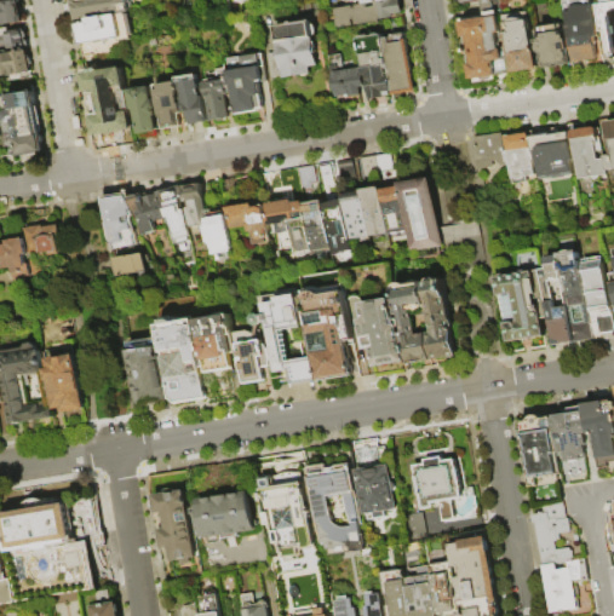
[(15,0),(17,21),(0,23),(0,0),(15,0)]
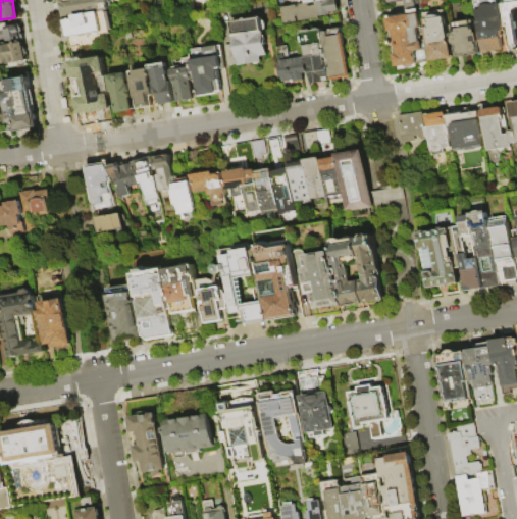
[(59,15),(56,0),(62,0),(62,1),(68,0),(104,0),(105,7),(59,15)]
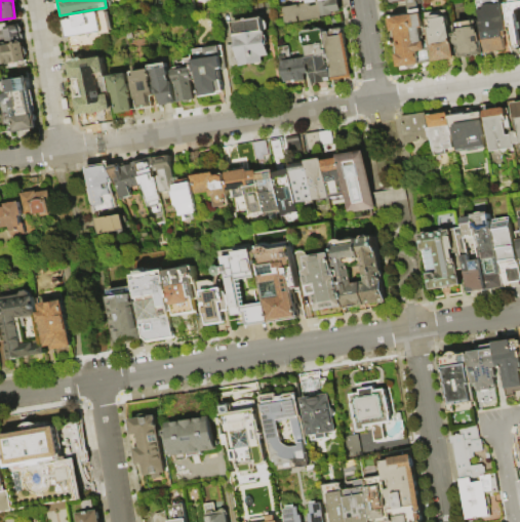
[(304,1),(305,1),(306,4),(313,3),(313,0),(334,0),(336,9),(328,10),(328,13),(318,15),(317,14),(317,16),(296,19),(295,14),(293,14),(294,21),(282,22),(281,21),(280,14),(281,13),(279,11),(279,6),(280,5),(294,2),(294,4),(296,4),(295,2),(304,1)]
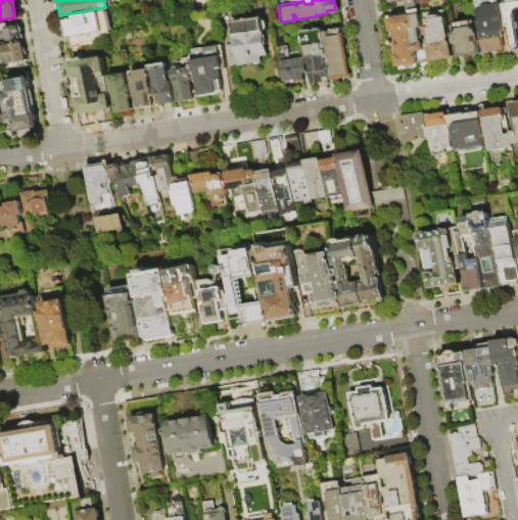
[(426,62),(393,67),(391,53),(395,52),(392,31),(388,31),(386,18),(405,15),(403,0),(419,0),(420,7),(417,7),(420,27),(416,28),(417,40),(422,39),(426,62)]
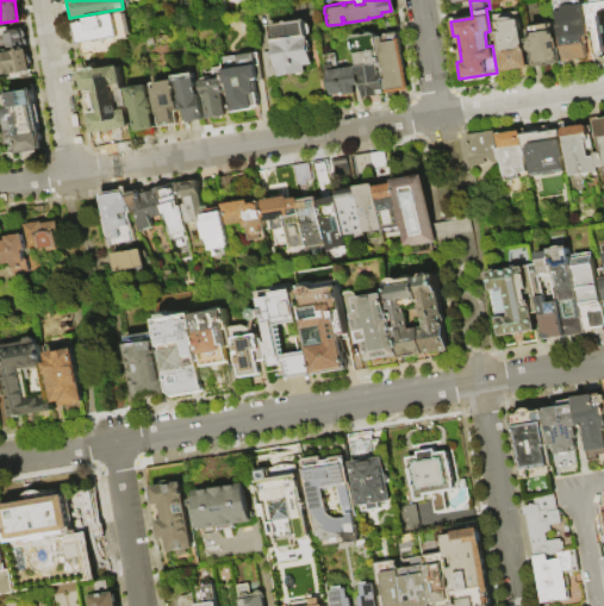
[(560,61),(554,24),(556,24),(553,1),(559,0),(578,0),(584,36),(580,36),(584,57),(560,61)]
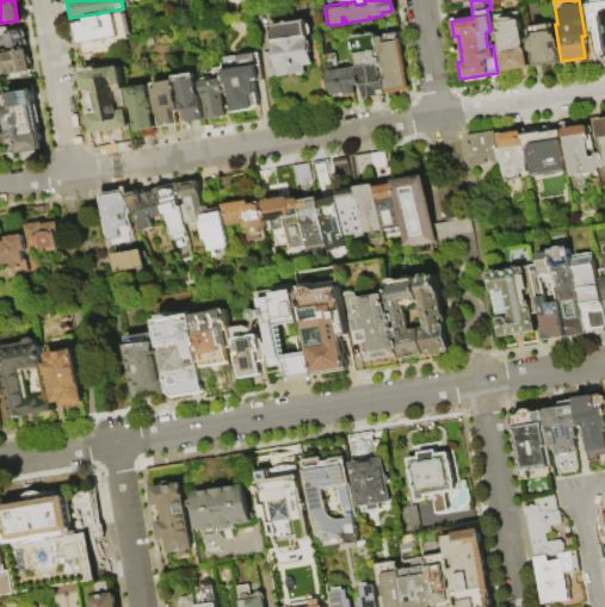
[(74,42),(73,36),(69,33),(69,30),(71,28),(71,22),(82,20),(82,17),(119,11),(119,12),(122,12),(123,14),(125,32),(123,32),(124,36),(113,37),(113,35),(74,42)]
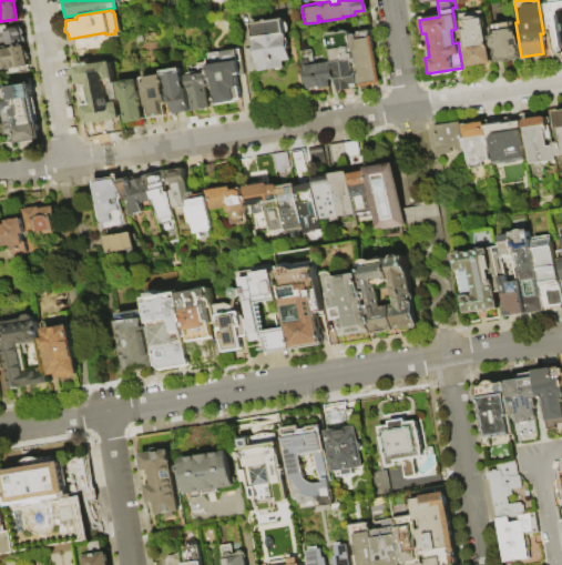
[(561,52),(555,53),(549,12),(561,10),(561,52)]
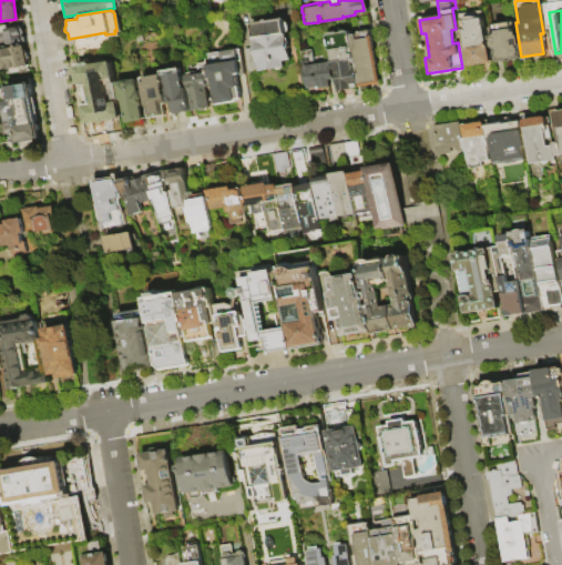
[(249,37),(248,36),(246,32),(246,28),(246,26),(247,26),(247,23),(248,23),(248,20),(266,18),(266,20),(281,18),(283,19),(286,21),(286,27),(283,30),(282,30),(282,31),(249,37)]
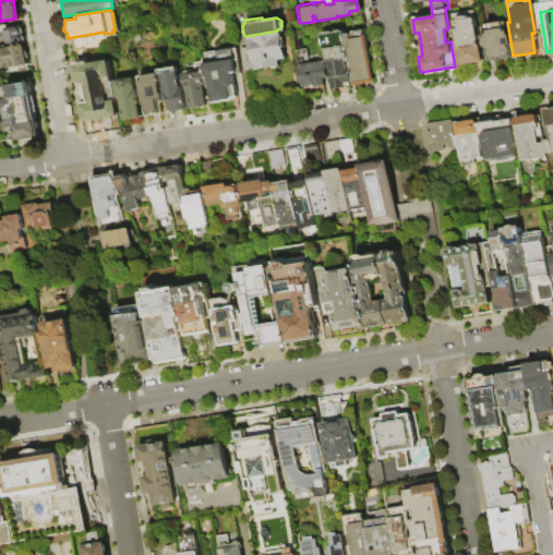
[(480,61),(458,64),(453,29),(456,29),(455,21),(473,17),(480,61)]
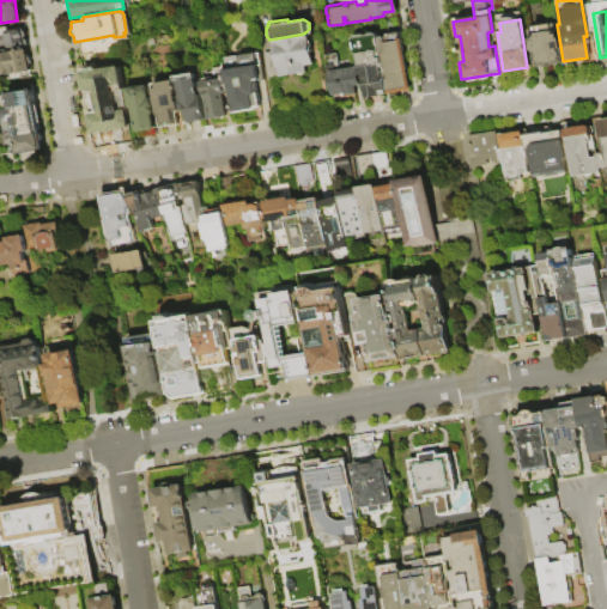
[(0,25),(2,25),(2,26),(17,25),(17,26),(19,26),(22,46),(0,48),(0,25)]
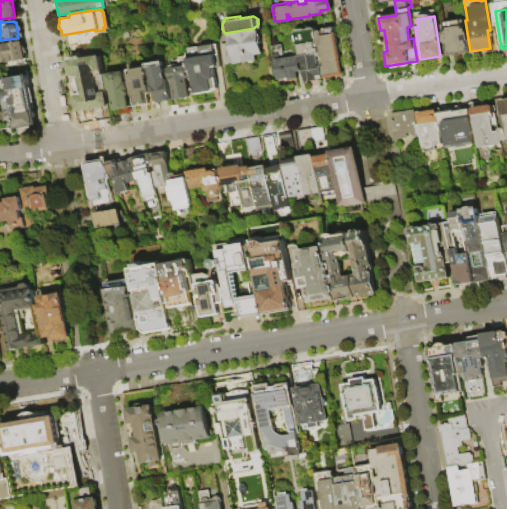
[(319,73),(312,74),(313,78),(300,80),(297,61),(296,61),(294,52),(294,50),(296,50),(295,46),(294,46),(291,30),(293,30),(292,28),(301,26),(301,29),(303,28),(305,26),(310,25),(313,27),(313,30),(315,42),(312,43),(312,46),(315,46),(316,51),(313,52),(314,61),(318,61),(319,73)]
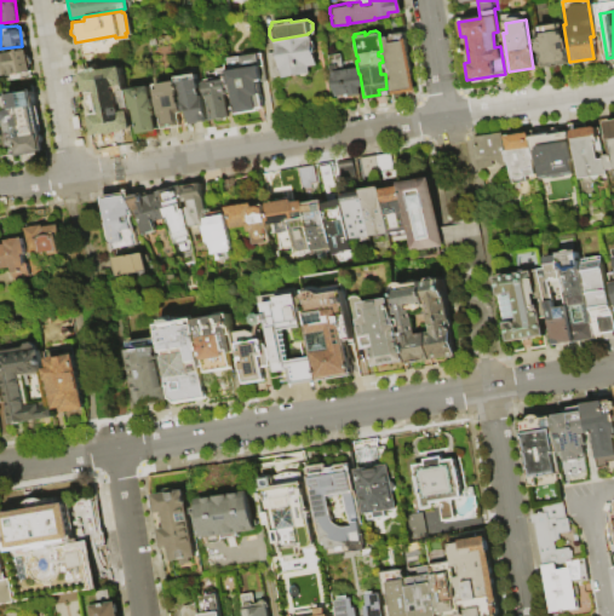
[(411,88),(388,92),(386,88),(385,74),(383,62),(382,56),(382,51),(379,36),(386,35),(385,33),(399,30),(400,38),(402,36),(411,88)]
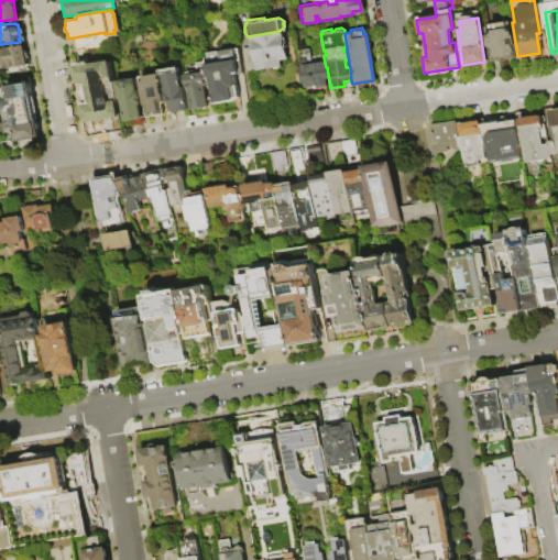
[(516,57),(488,62),(484,35),(489,35),(489,31),(510,28),(511,35),(513,34),(516,57)]
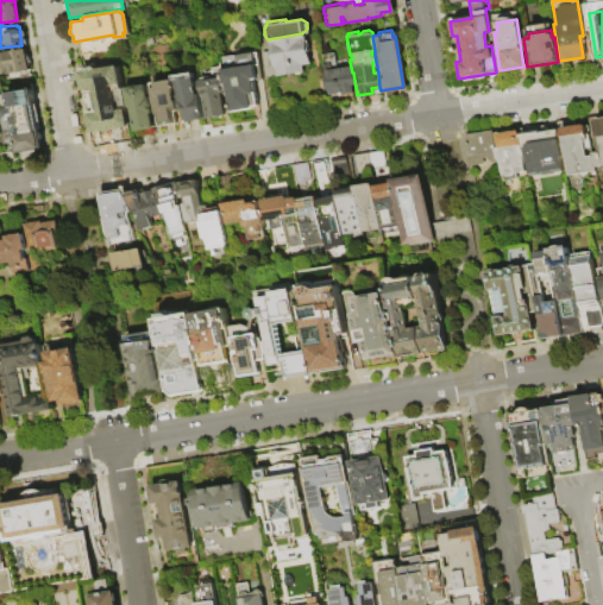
[(259,42),(268,41),(268,39),(302,33),(303,33),(308,62),(300,63),(301,70),(274,75),(272,73),(265,74),(259,42)]
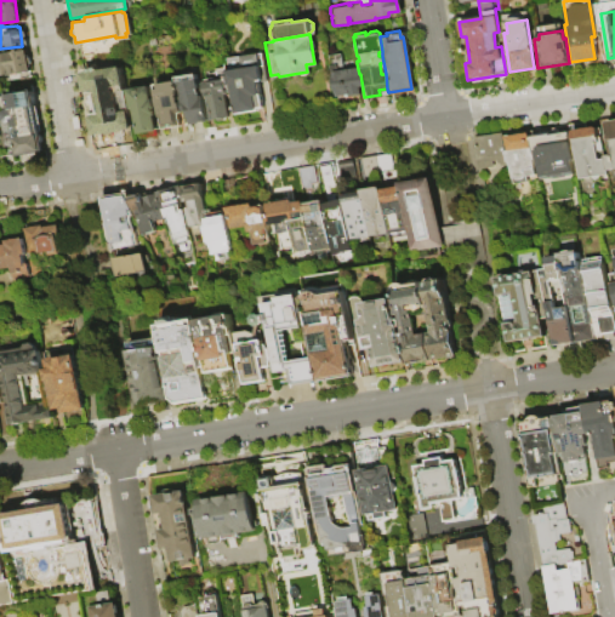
[(26,70),(0,73),(0,51),(22,49),(23,55),(24,57),(26,60),(26,62),(24,63),(24,64),(26,70)]
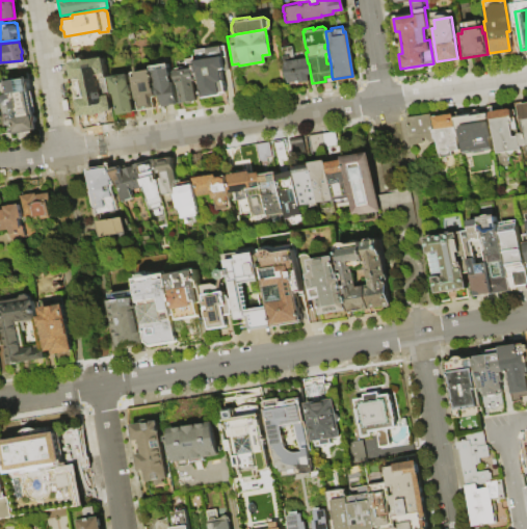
[(192,48),(221,44),(222,55),(219,55),(221,68),(217,69),(219,80),(215,81),(217,94),(200,97),(196,78),(194,79),(193,68),(191,69),(191,68),(190,58),(193,57),(192,48)]
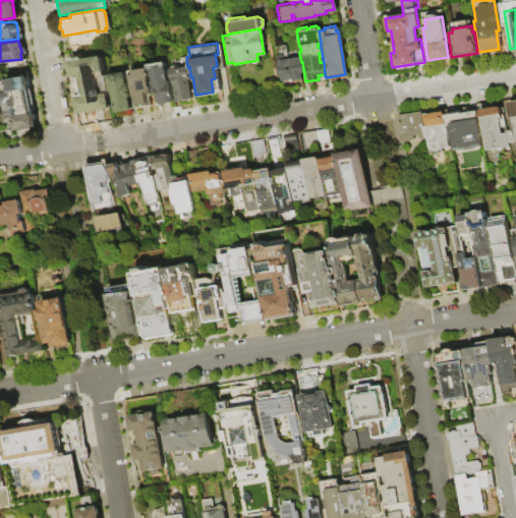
[(272,45),(282,43),(284,56),(299,53),(301,62),(302,71),(298,71),(299,78),(278,81),(272,45)]
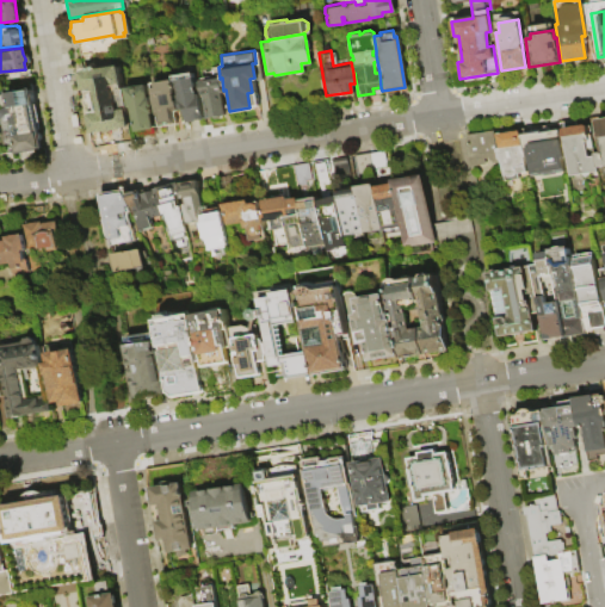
[(87,131),(78,69),(84,68),(85,66),(93,64),(96,67),(116,64),(123,110),(124,110),(125,121),(124,121),(125,125),(117,127),(117,128),(94,131),(94,130),(87,131)]
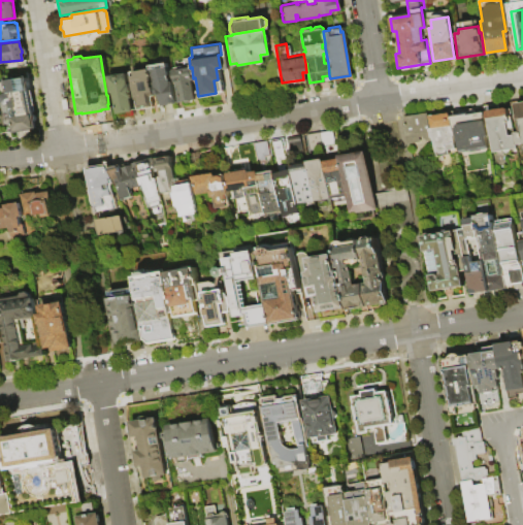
[(177,100),(174,80),(171,81),(169,68),(171,67),(170,67),(178,66),(181,66),(180,58),(189,56),(189,58),(190,67),(189,67),(191,78),(189,78),(191,98),(177,100)]
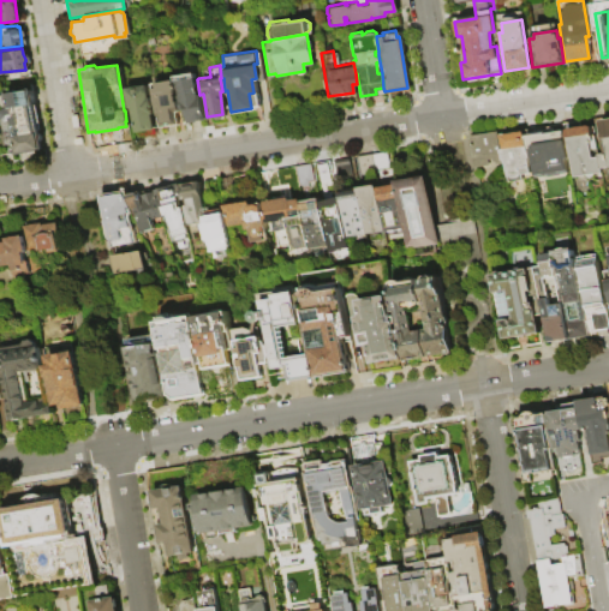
[(184,121),(181,108),(177,109),(174,94),(175,94),(174,79),(172,79),(172,78),(172,73),(177,73),(191,71),(195,94),(197,94),(201,119),(184,121)]
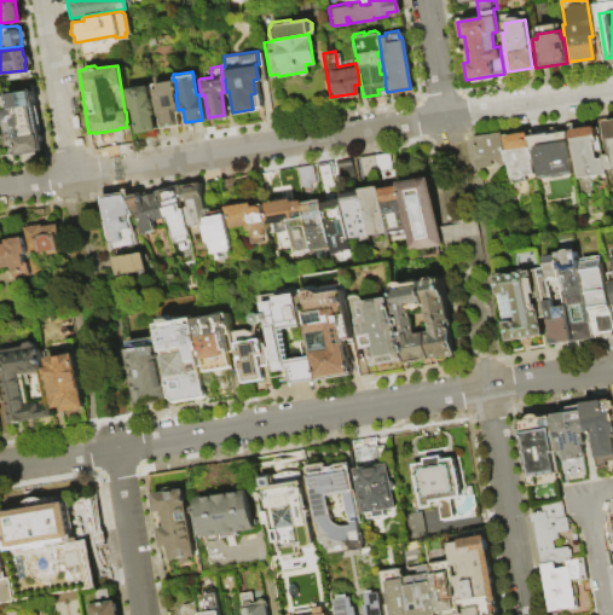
[(178,110),(178,111),(174,111),(177,123),(157,127),(151,83),(155,82),(157,80),(166,79),(167,80),(173,79),(173,80),(175,94),(178,110)]
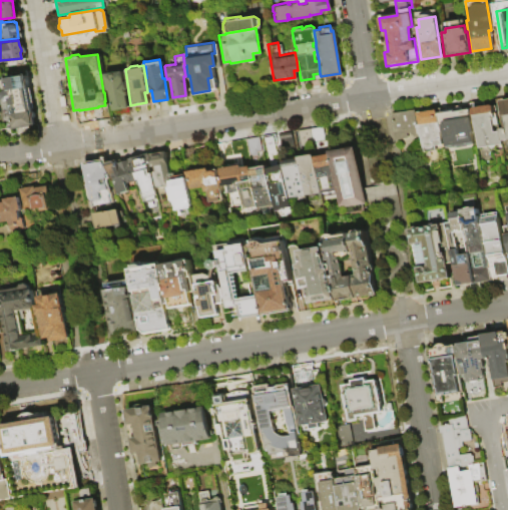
[(109,109),(106,88),(105,89),(102,72),(120,70),(122,80),(123,80),(125,93),(123,93),(125,107),(109,109)]
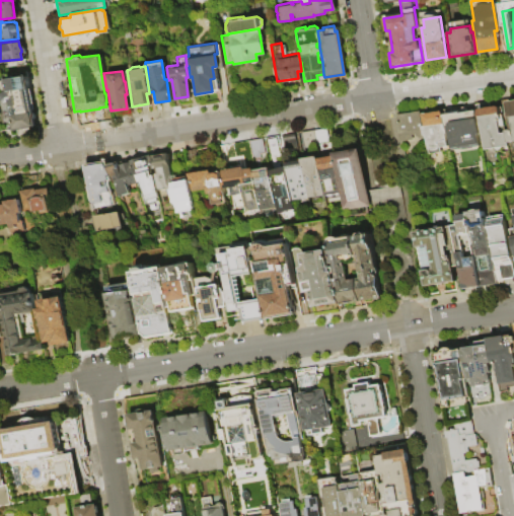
[(7,109),(8,109),(7,100),(0,101),(0,91),(4,90),(3,88),(0,89),(0,78),(1,78),(1,76),(3,76),(3,78),(22,75),(22,73),(24,73),(24,78),(25,80),(26,82),(25,83),(26,88),(24,89),(26,107),(29,106),(30,113),(31,113),(32,117),(31,118),(32,126),(10,130),(7,109)]
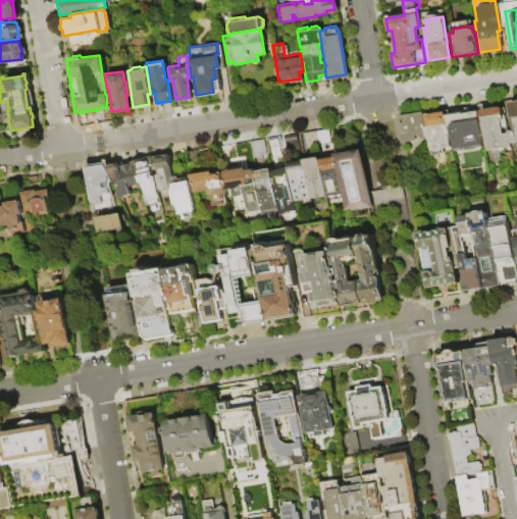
[(505,133),(505,130),(510,130),(509,119),(508,119),(506,102),(516,100),(516,142),(515,142),(513,142),(506,143),(505,133)]
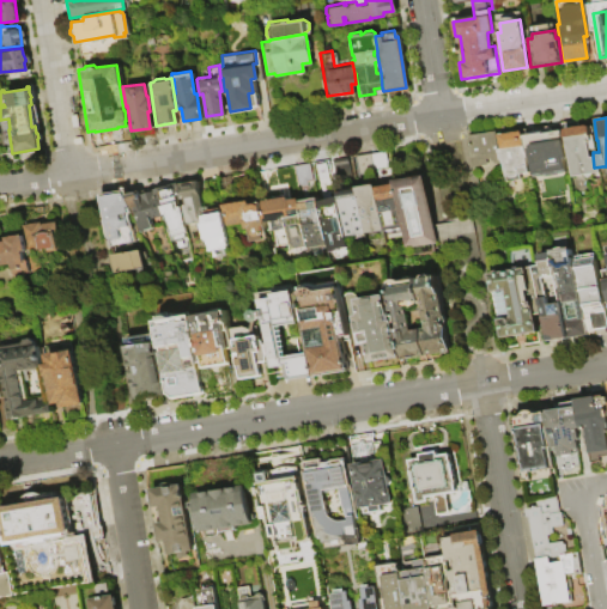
[(569,176),(562,129),(563,129),(563,128),(583,125),(584,126),(586,126),(588,134),(590,134),(593,148),(587,150),(587,157),(593,156),(594,168),(595,172),(569,176)]
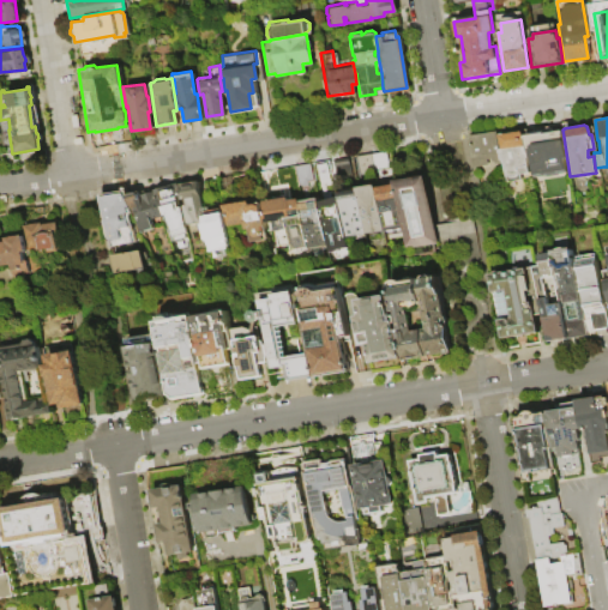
[(464,136),(493,131),(495,149),(497,159),(498,162),(491,163),(487,158),(483,159),(485,165),(469,167),(464,136)]
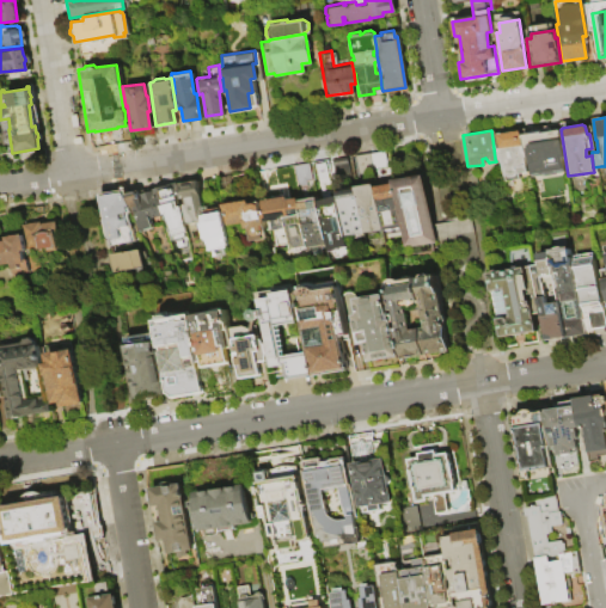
[(495,134),(516,130),(524,172),(512,173),(510,176),(505,177),(502,176),(500,176),(497,161),(495,159),(494,148),(496,147),(495,134)]
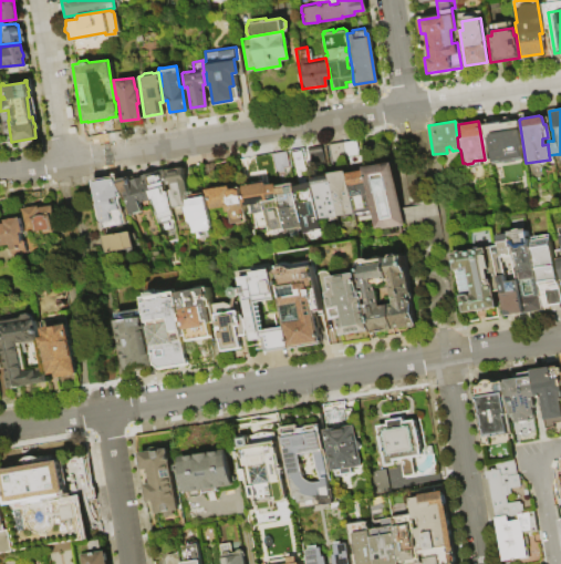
[(480,125),(484,124),(482,122),(496,121),(497,122),(499,122),(499,123),(516,121),(519,146),(486,152),(484,141),(482,141),(480,125)]
